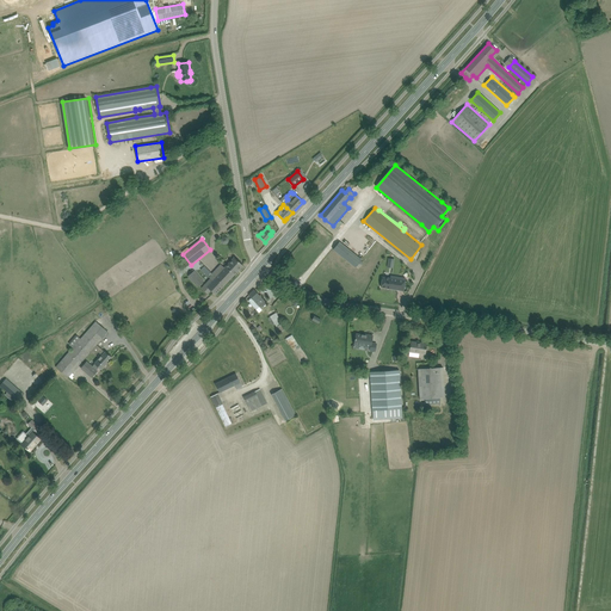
[(356,267),(362,259),(339,241),(333,250),(356,267)]
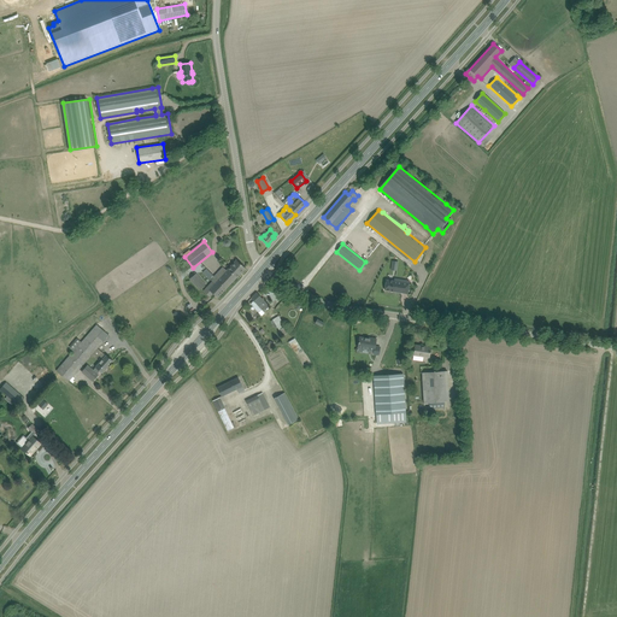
[(218,298),(246,269),(236,259),(227,270),(223,266),(219,271),(223,274),(218,280),(215,276),(211,280),(215,283),(209,289),(218,298)]
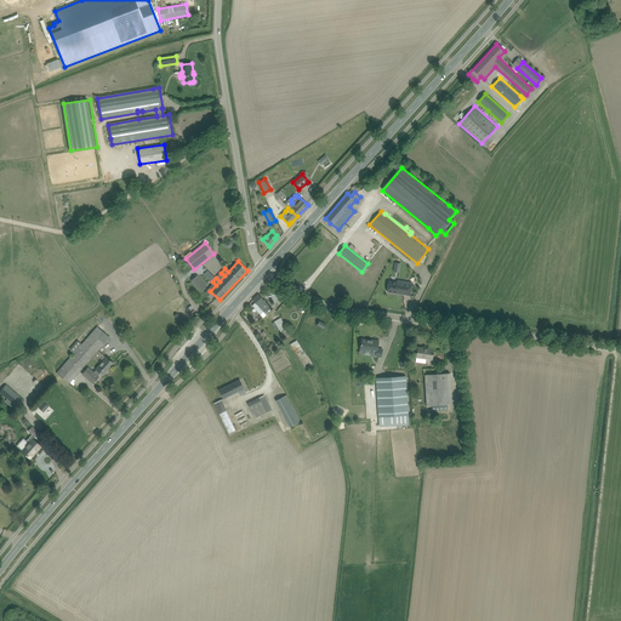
[(192,280),(201,291),(206,286),(197,275),(192,280)]
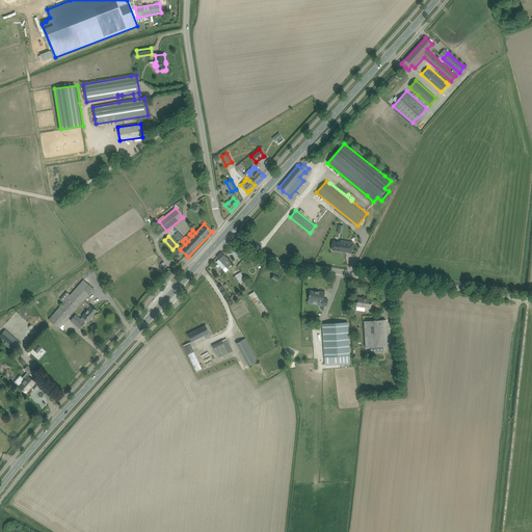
[(331,250),(351,253),(352,242),(340,240),(340,242),(333,241),(331,250)]
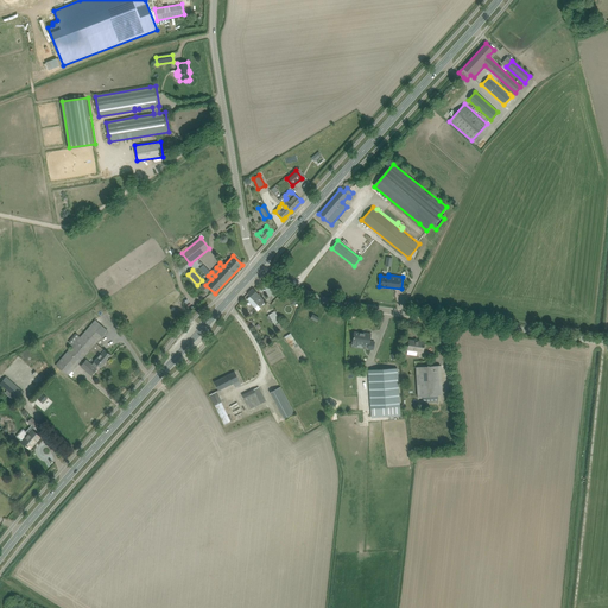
[(247,299),(254,308),(258,305),(259,306),(265,302),(253,289),(248,293),(251,297),(247,299)]
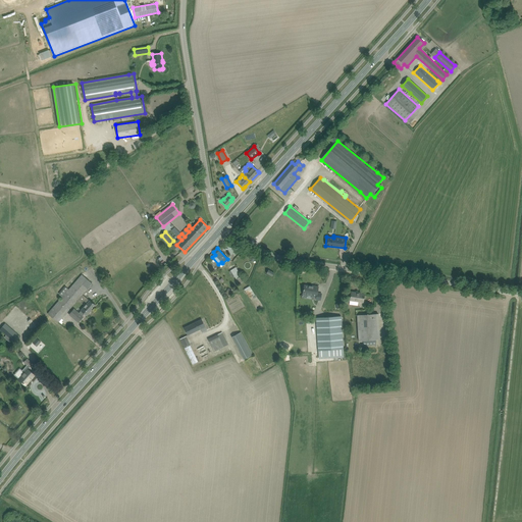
[(235,276),(240,284),(244,281),(236,267),(230,270),(232,273),(230,274),(232,277),(235,276)]
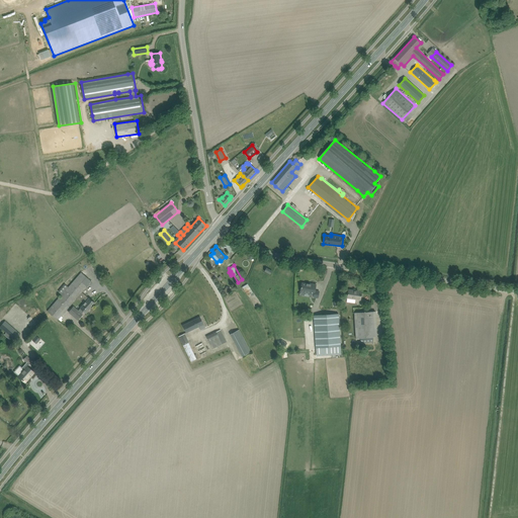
[(62,294),(48,311),(58,320),(77,297),(81,301),(83,298),(86,301),(80,309),(79,311),(74,307),(68,312),(78,320),(82,315),(82,314),(84,312),(86,314),(95,304),(90,298),(89,298),(86,295),(82,292),(91,281),(81,272),(79,275),(72,283),(69,287),(65,283),(58,291),(62,294)]
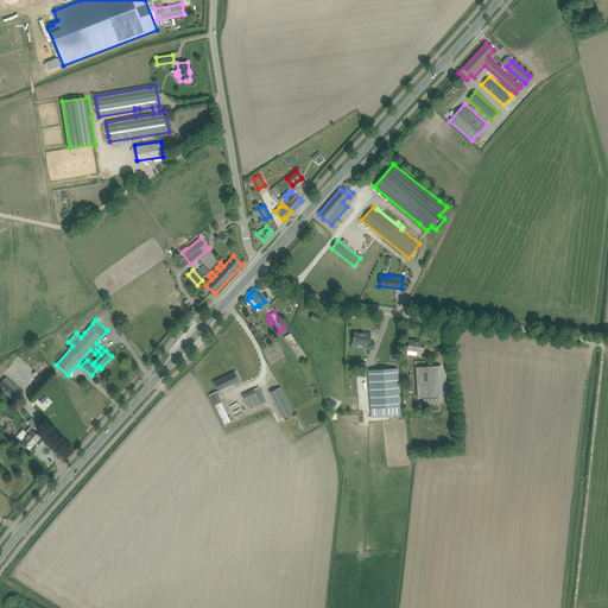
[(297,343),(291,333),(285,336),(291,347),(297,343)]
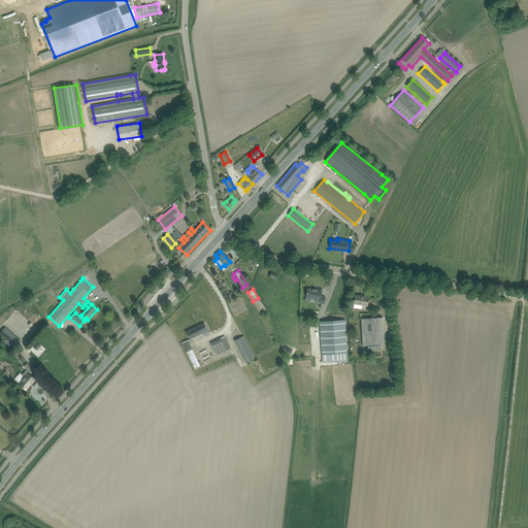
[(306,297),(319,300),(319,303),(324,304),(326,297),(321,296),(322,290),(314,289),(314,290),(307,289),(306,297)]
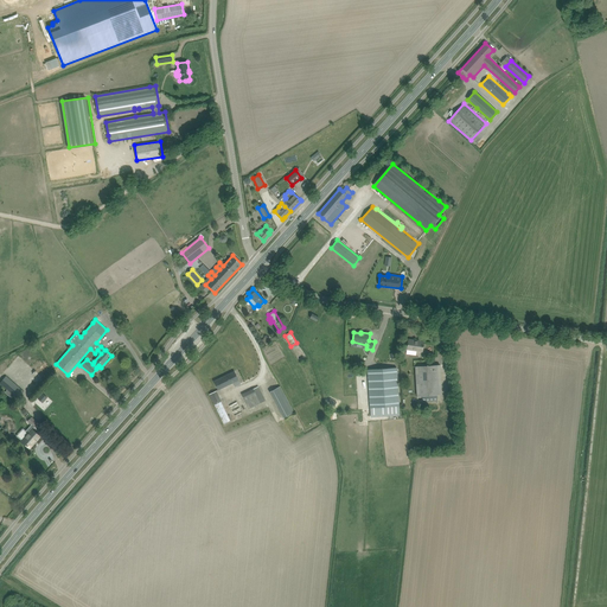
[(408,339),(408,345),(407,350),(422,352),(423,342),(408,339)]
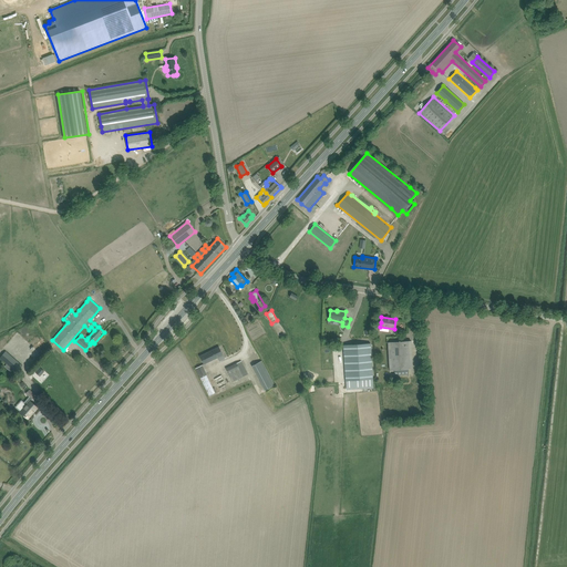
[(390,370),(394,370),(394,375),(408,375),(408,369),(412,369),(411,341),(388,342),(390,370)]
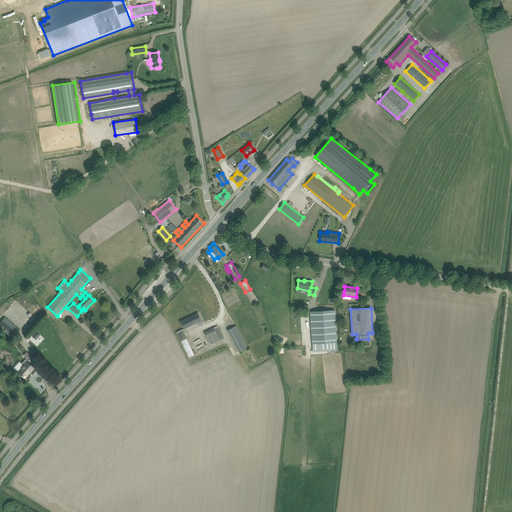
[(334,310),(310,312),(312,344),(336,343),(334,310)]
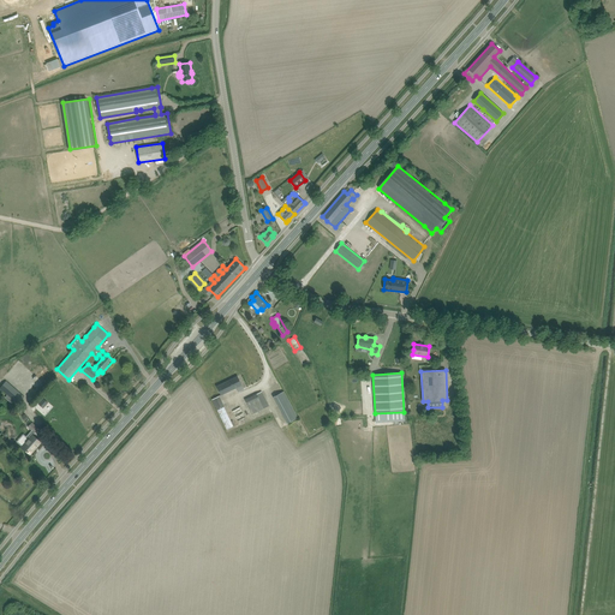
[(216,387),(220,394),(221,395),(242,386),(238,376),(216,387)]
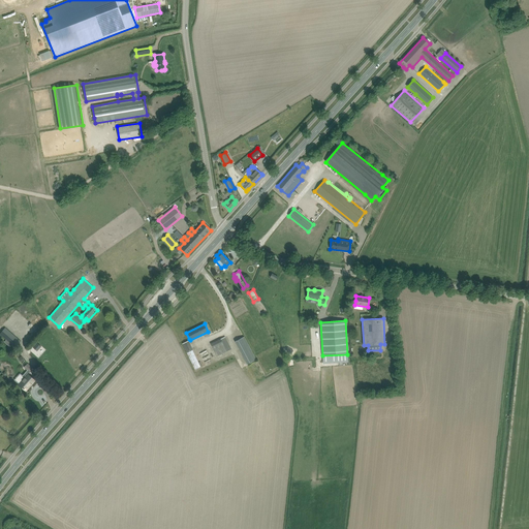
[(0,334),(16,347),(21,342),(5,328),(0,334)]
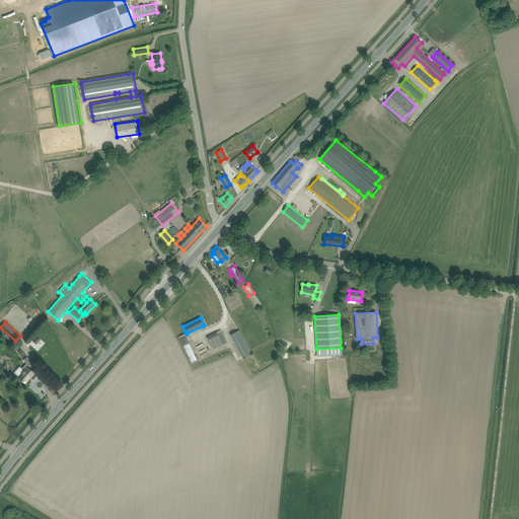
[(251,353),(239,329),(230,335),(242,358),(251,353)]
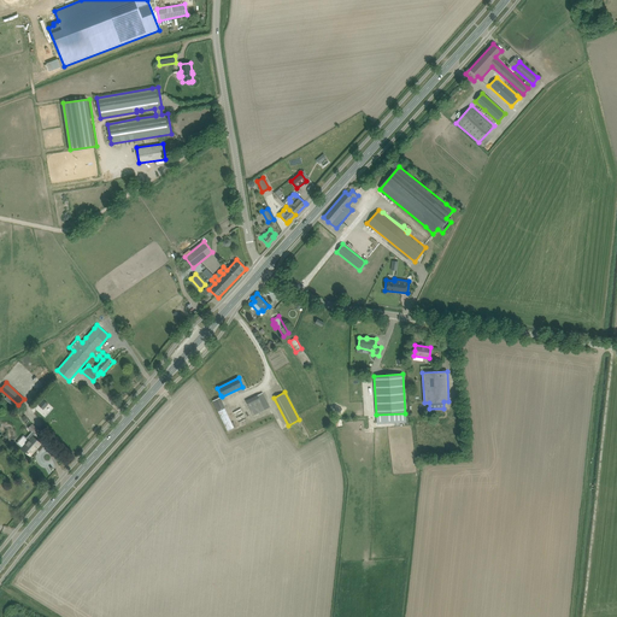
[(257,395),(245,401),(253,416),(265,410),(263,405),(268,403),(262,393),(258,395),(257,395)]
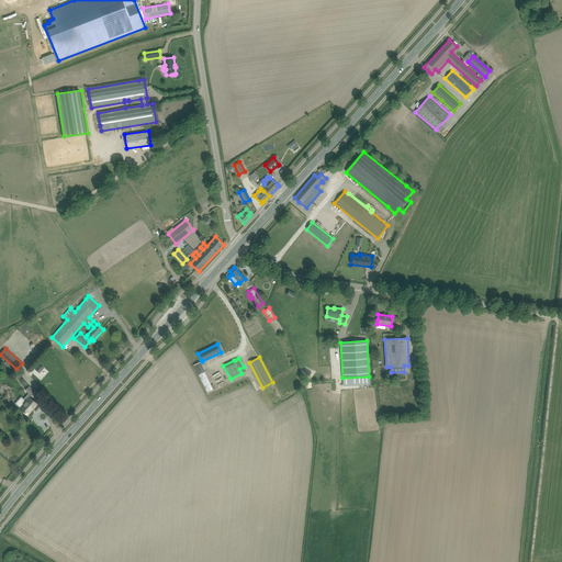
[(193,364),(198,373),(208,393),(215,389),(213,384),(211,384),(204,371),(200,362),(193,364)]
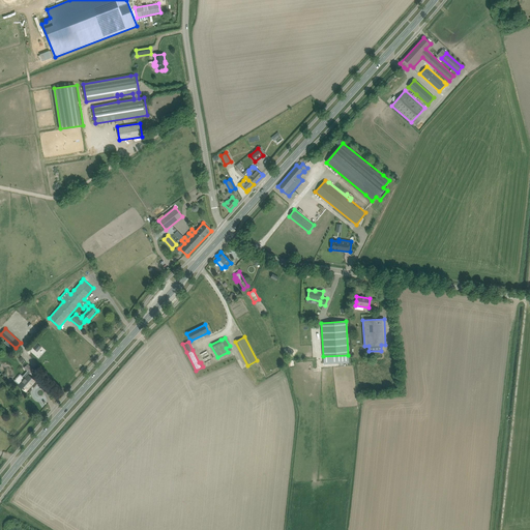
[(38,358),(46,351),(38,344),(32,351),(38,358)]
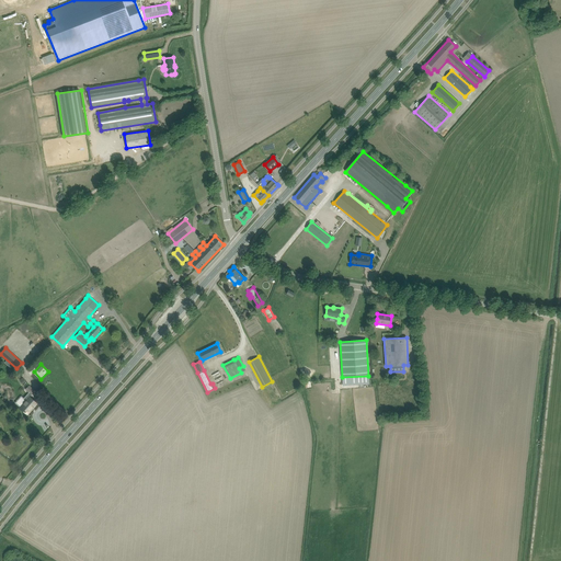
[(218,369),(210,373),(212,375),(217,384),(224,380),(219,371),(218,369)]
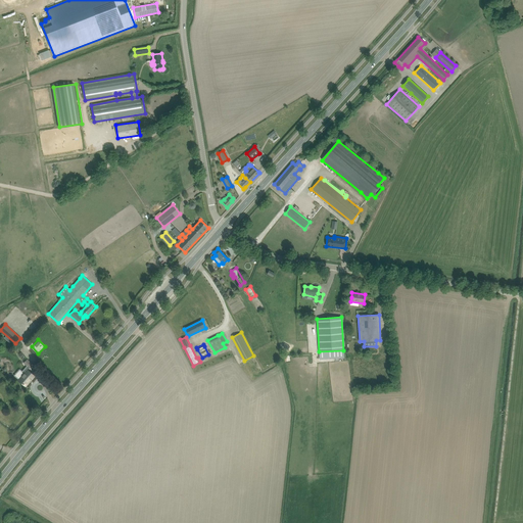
[(343,350),(319,351),(319,357),(320,359),(344,358),(343,350)]
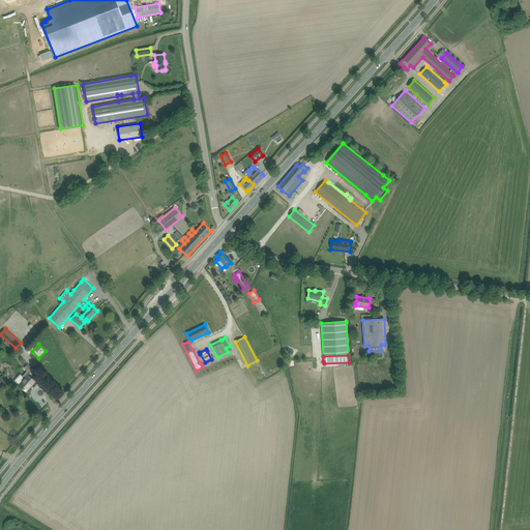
[(267,377),(259,361),(251,365),(258,381),(267,377)]
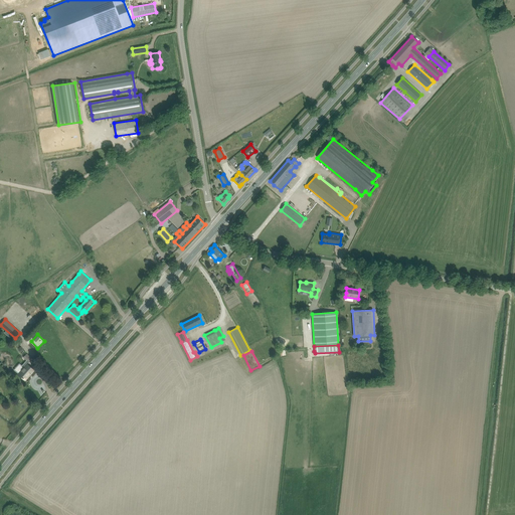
[(23,357),(29,362),(32,359),(26,354),(23,357)]
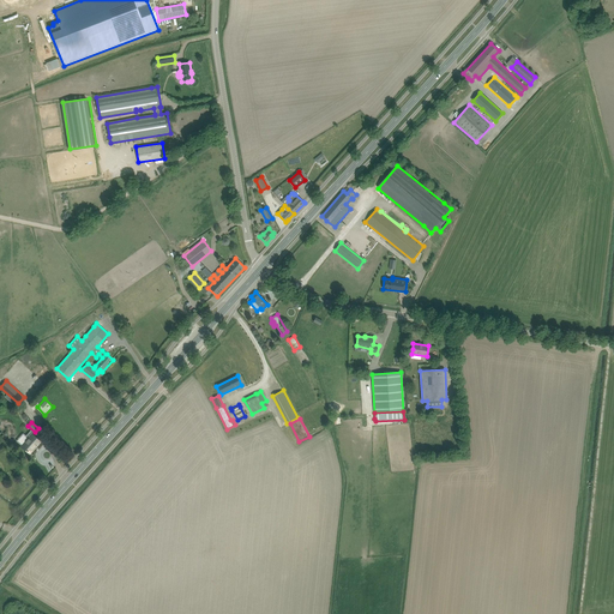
[(22,446),(29,452),(30,453),(40,441),(32,434),(22,446)]
